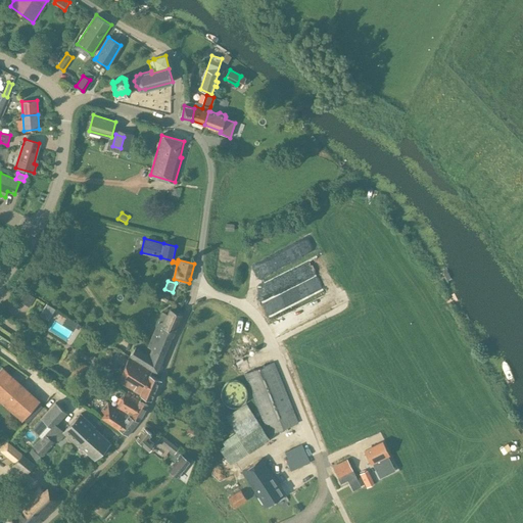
[(170,296),(162,293),(161,299),(167,301),(170,296)]
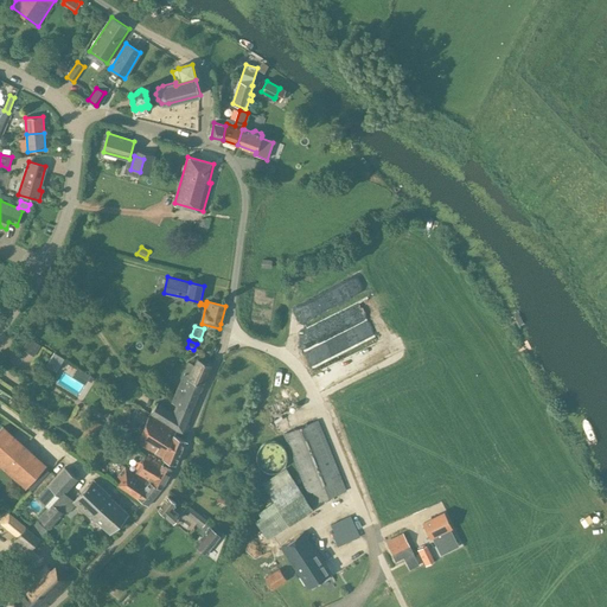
[(23,349),(20,356),(29,359),(31,352),(23,349)]
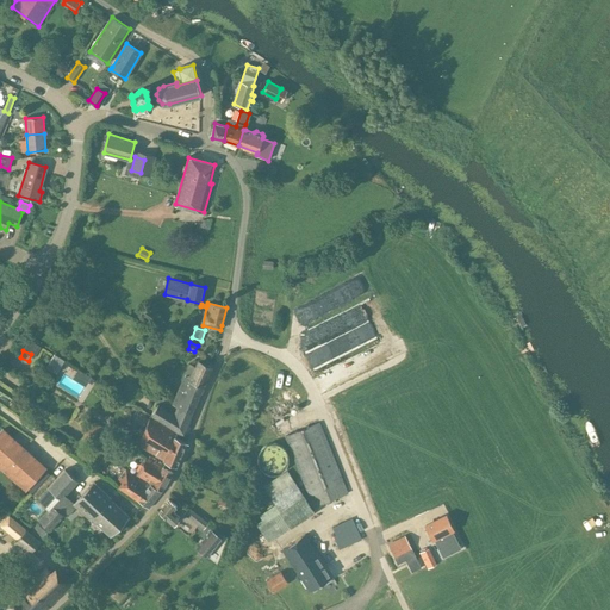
[(182,435),(184,434),(198,402),(212,367),(199,361),(195,367),(190,363),(178,390),(179,390),(173,405),(176,408),(174,415),(159,405),(151,416),(182,435)]
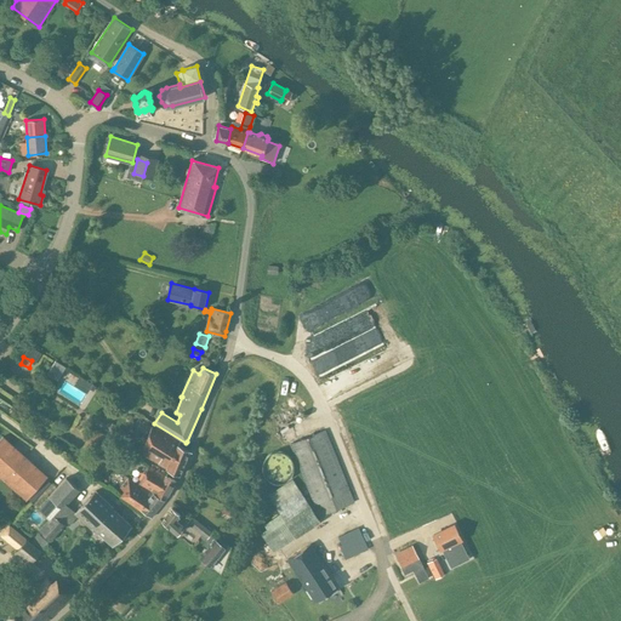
[(74,386),(87,393),(90,389),(93,391),(96,386),(80,376),(74,386)]
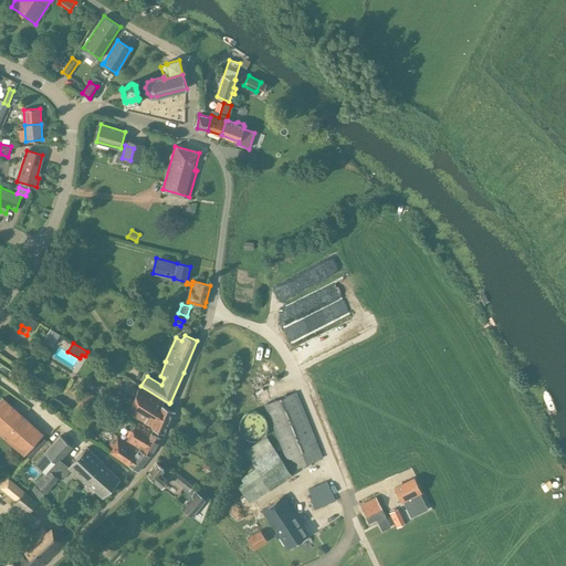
[(9,376),(21,383),(24,385),(27,379),(11,370),(9,376)]
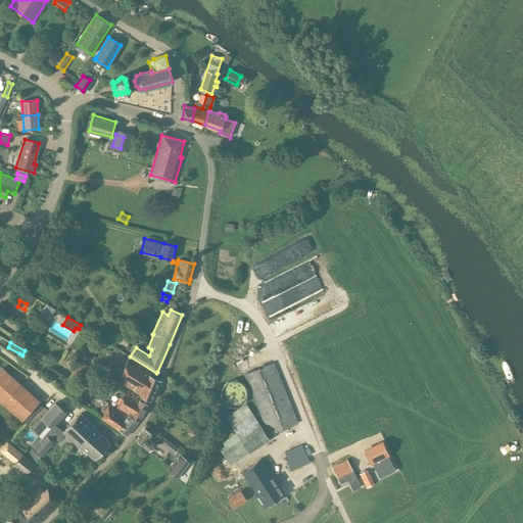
[(151,400),(159,379),(150,375),(152,371),(130,357),(119,382),(141,395),(151,400)]
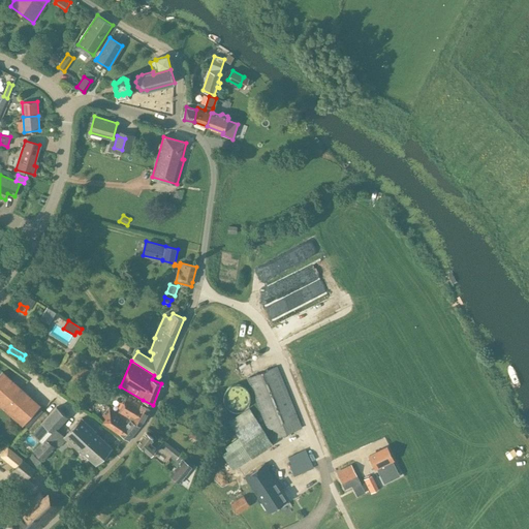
[(70,394),(88,370),(82,365),(64,390),(70,394)]
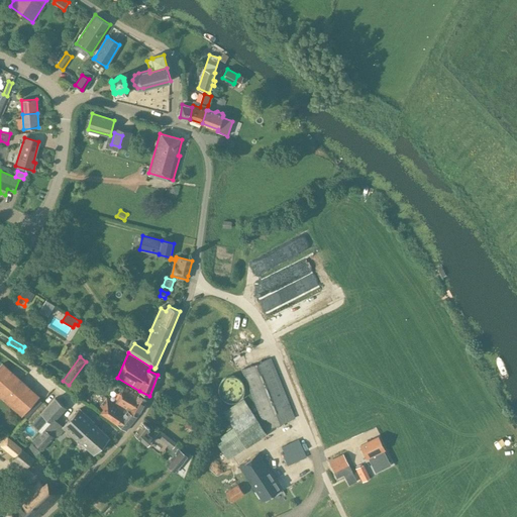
[(295,418),(271,357),(241,370),(262,421),(267,419),(270,428),(295,418)]
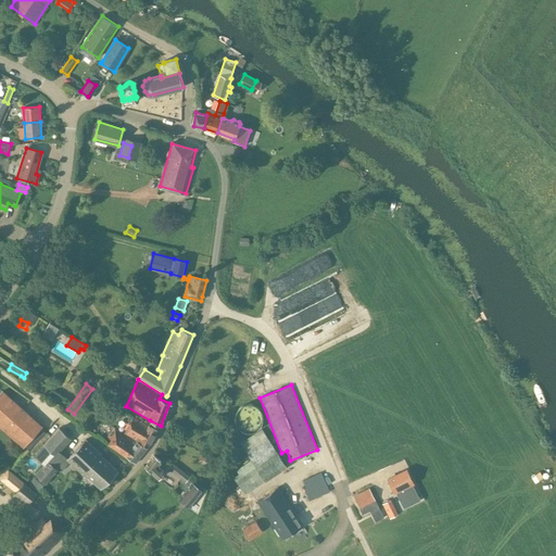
[(0,425),(24,446),(42,426),(3,391),(0,393),(0,425)]
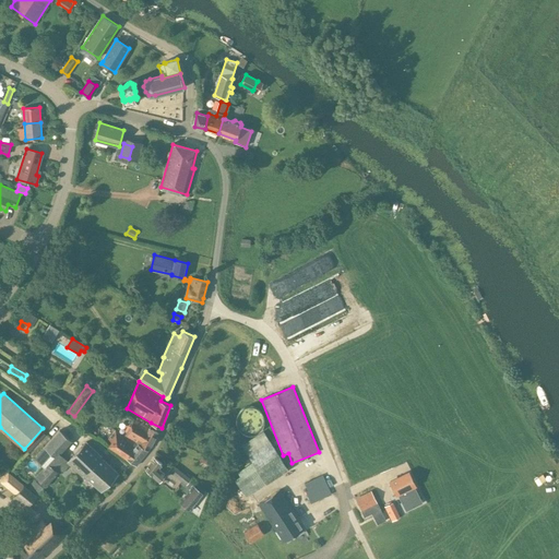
[(236,419),(236,420),(236,421),(236,423),(236,424),(237,425),(237,426),(238,427),(238,428),(239,429),(240,430),(241,431),(241,432),(242,432),(245,433),(247,435),(248,435),(249,435),(250,435),(251,435),(252,435),(254,433),(256,433),(257,432),(258,432),(259,431),(260,430),(261,429),(262,428),(262,427),(263,426),(263,425),(263,424),(264,423),(264,421),(264,420),(264,419),(264,418),(263,417),(263,416),(263,414),(262,414),(261,413),(261,412),(260,411),(259,409),(258,408),(257,408),(256,407),(254,407),(253,407),(252,406),(251,406),(250,406),(248,406),(247,407),(246,407),(244,408),(242,408),(241,409),(240,411),(239,412),(238,413),(238,414),(237,414),(237,415),(237,417),(236,418),(236,419)]
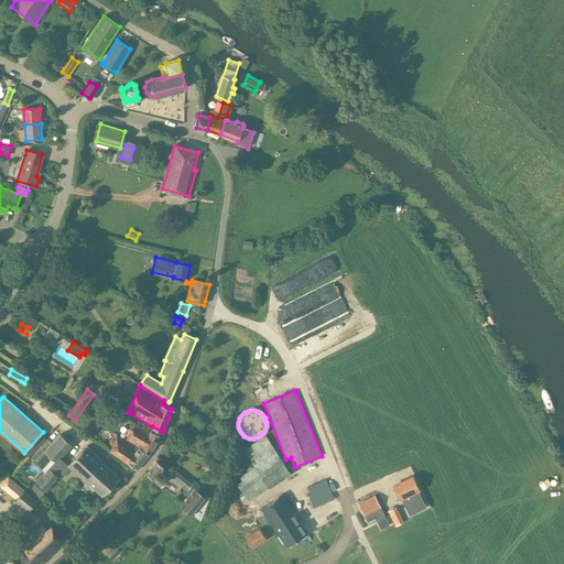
[(150,454),(160,436),(151,432),(136,422),(126,438),(142,448),(150,454)]
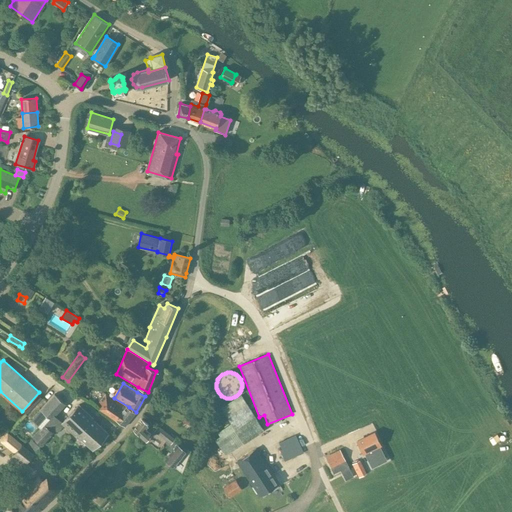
[(124,427),(135,413),(127,406),(106,393),(99,402),(102,405),(99,409),(116,421),(116,420),(124,427)]
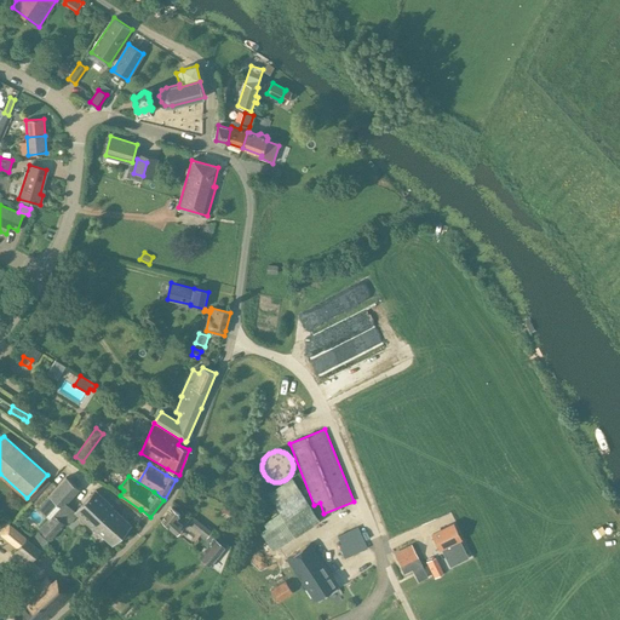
[(80,489),(65,477),(38,507),(49,517),(39,528),(51,539),(75,512),(75,511),(67,503),(80,489)]
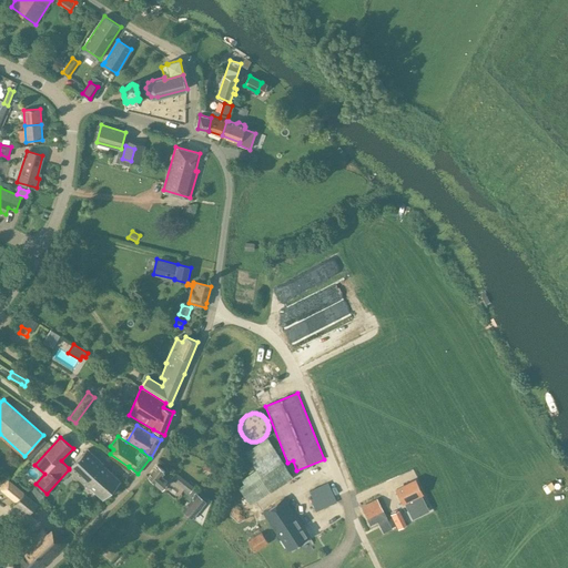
[(250,505),(271,490),(271,492),(293,477),(267,438),(245,453),(256,469),(241,480),(244,484),(239,488),(250,505)]
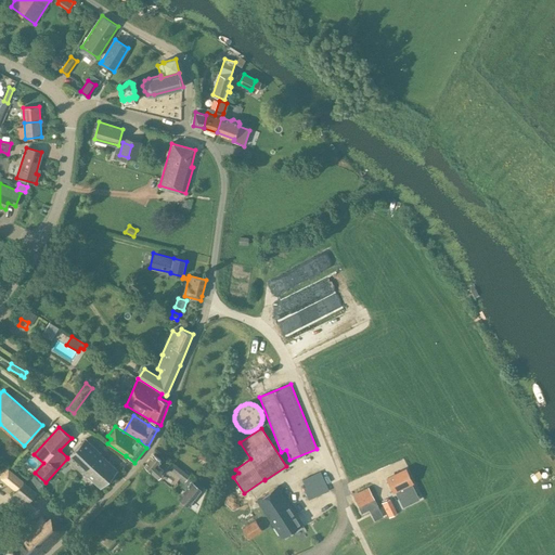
[(86,438),(67,457),(67,459),(81,473),(82,472),(100,488),(117,469),(100,453),(101,453),(86,438)]
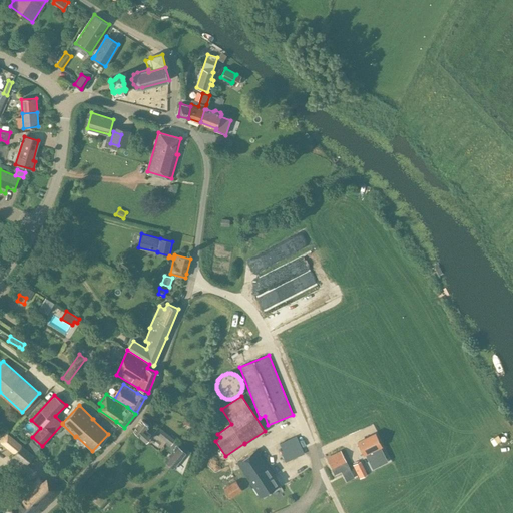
[(183,423),(193,428),(196,421),(185,417),(184,419),(183,422),(183,423)]
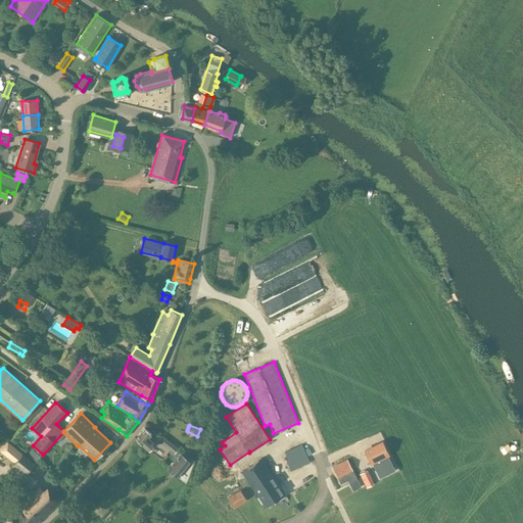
[(148,437),(151,433),(145,428),(136,439),(149,449),(155,443),(148,437)]
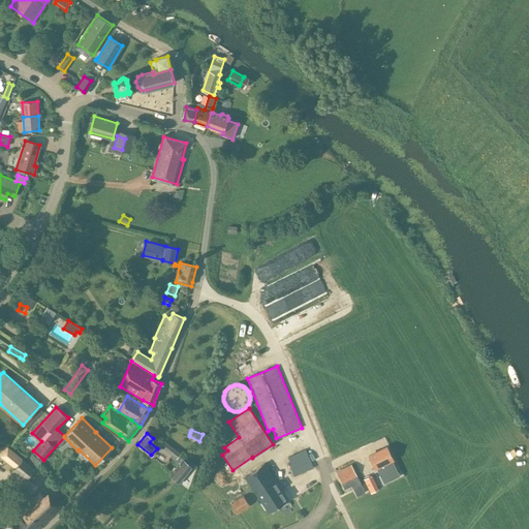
[(159,445),(177,459),(181,454),(163,440),(159,445)]
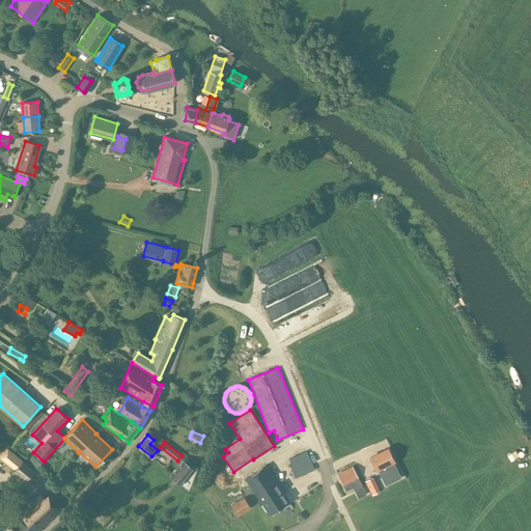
[(35,471),(6,448),(0,456),(16,469),(14,472),(26,482),(35,471)]
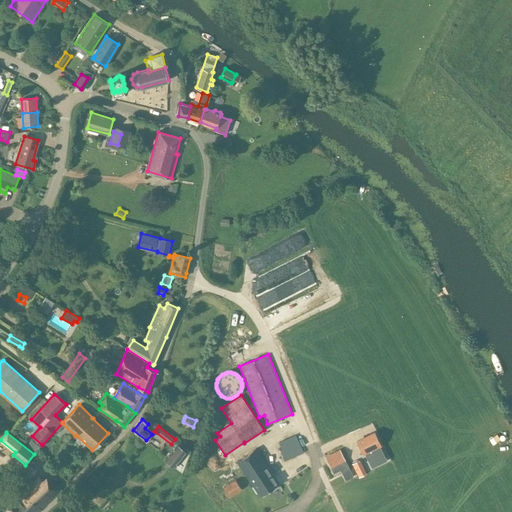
[(380,445),(374,433),(357,441),(363,453),(364,453),(369,463),(373,461),(375,466),(386,460),(379,445),(380,445)]
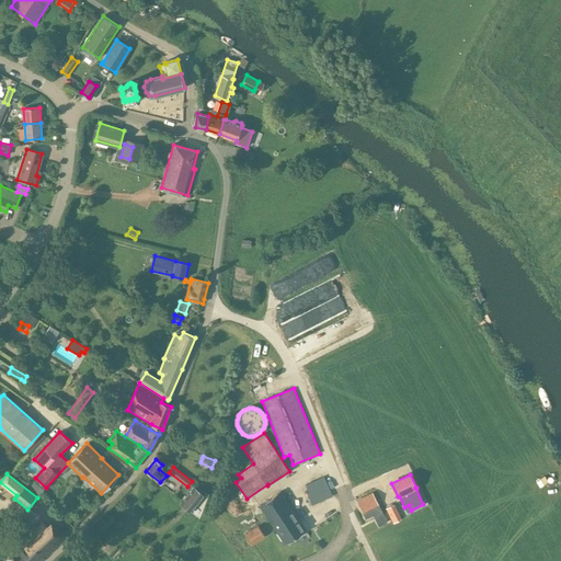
[(332,496),(323,477),(306,485),(308,492),(307,492),(312,505),(332,496)]
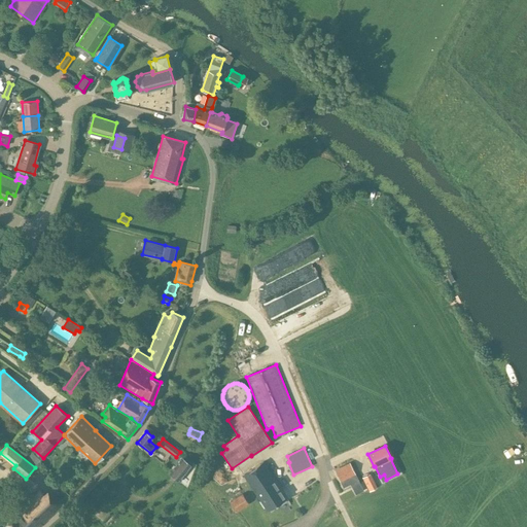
[(27,459),(35,466),(41,460),(32,453),(27,459)]
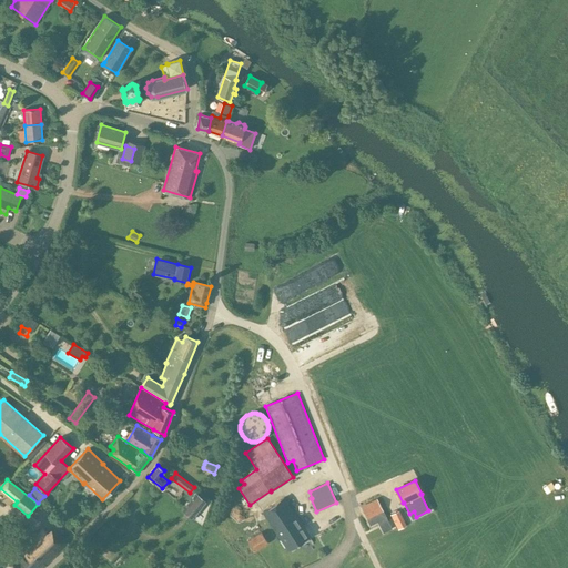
[(183,511),(193,519),(208,503),(196,494),(183,511)]
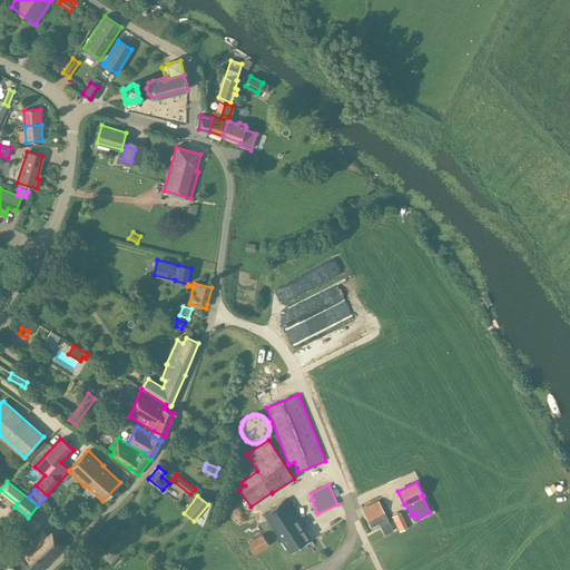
[(264,513),(290,551),(310,539),(284,500),(264,513)]
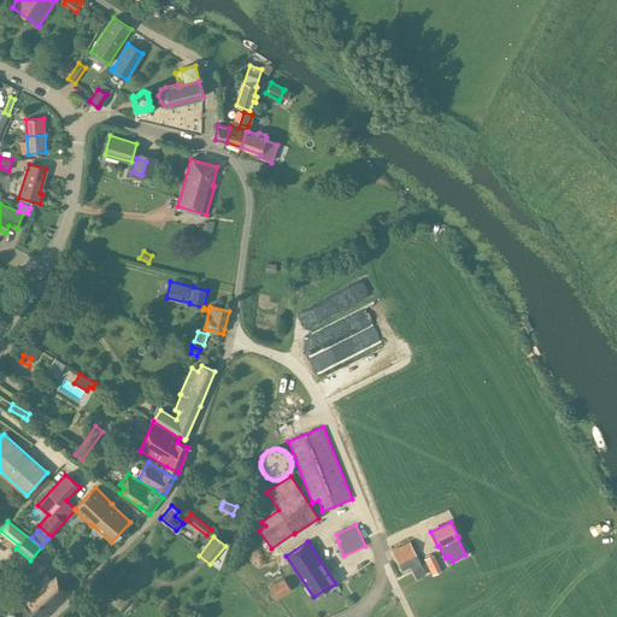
[(422,565),(416,556),(410,542),(393,551),(403,570),(413,565),(415,569),(422,565)]
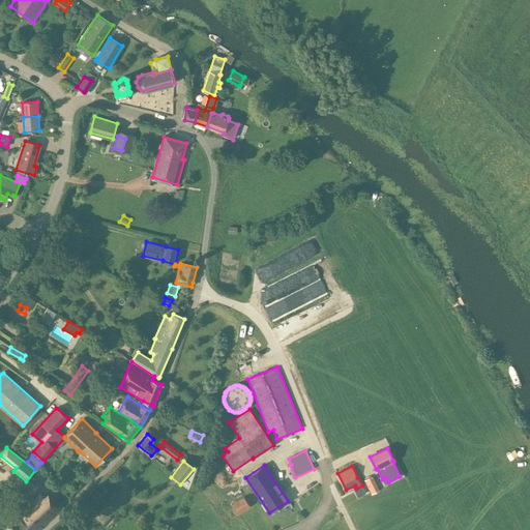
[(367,486),(374,482),(372,477),(364,480),(367,486)]
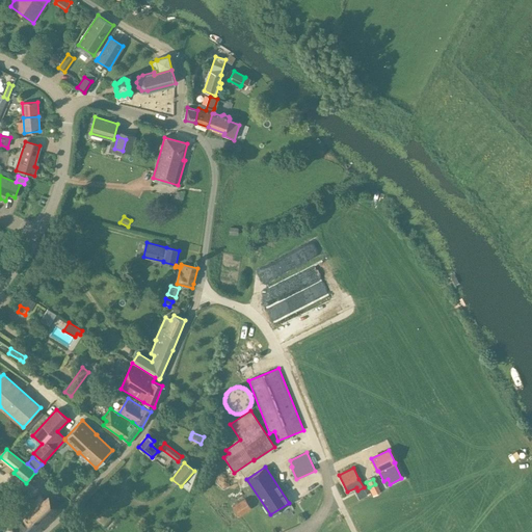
[(5,529),(8,531),(28,531),(32,529),(34,531),(37,531),(58,512),(63,506),(55,497),(50,498),(47,494),(44,498),(40,494),(5,529)]
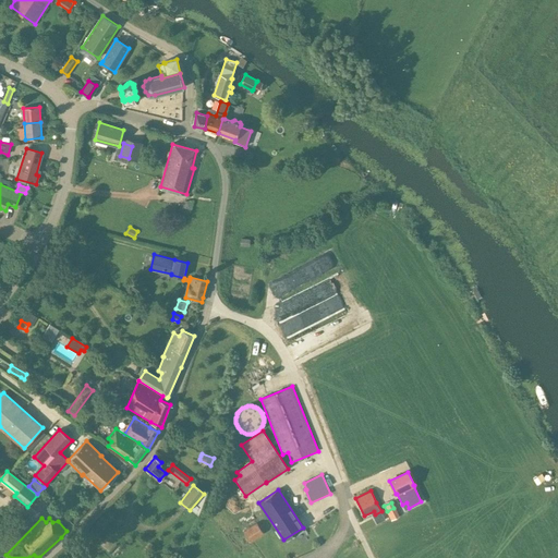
[(257,522),(243,531),(251,542),(264,533),(257,522)]
